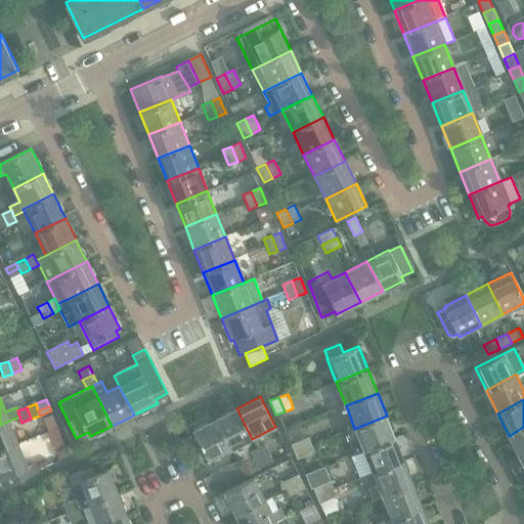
[(252,439),(236,408),(216,419),(230,449),(252,439)]
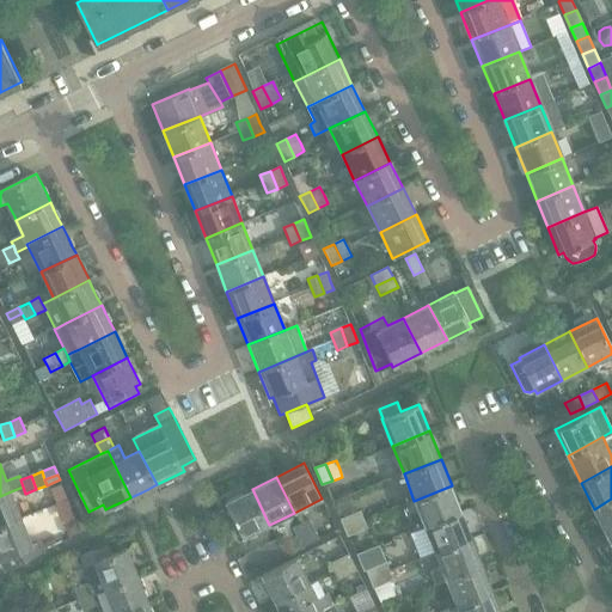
[(463,512),(452,485),(414,501),(424,526),(463,512)]
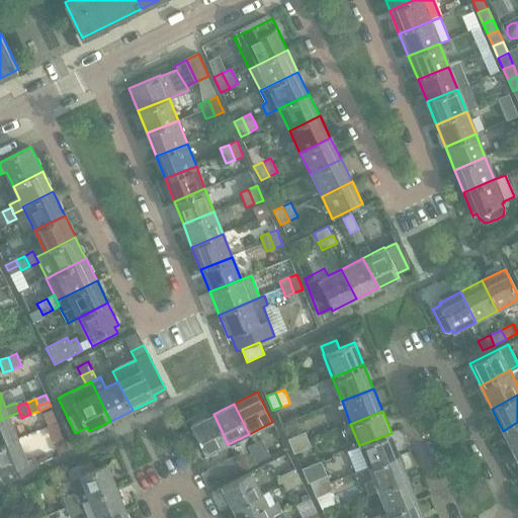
[(228,444),(213,414),(191,425),(205,455),(228,444)]
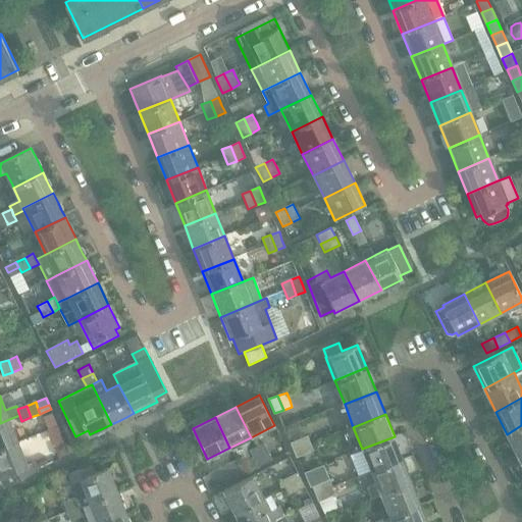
[(0,450),(18,442),(9,419),(0,423),(0,450)]
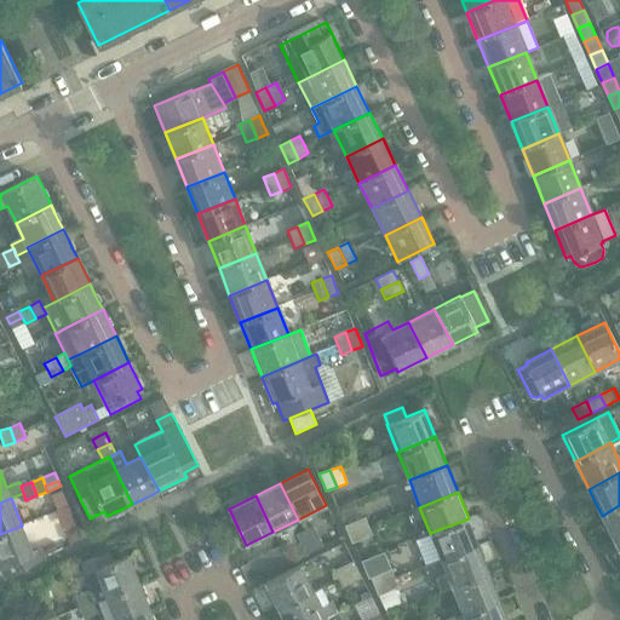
[(619,538),(619,505),(602,516),(615,541),(619,538)]
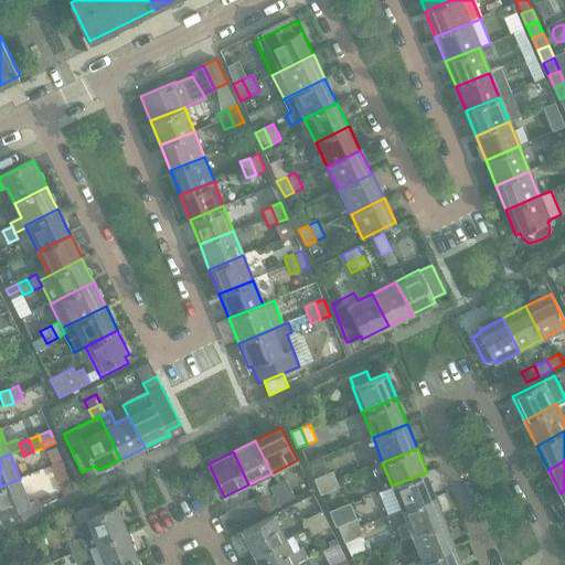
[(340,488),(337,480),(333,471),(323,476),(330,492),(340,488)]
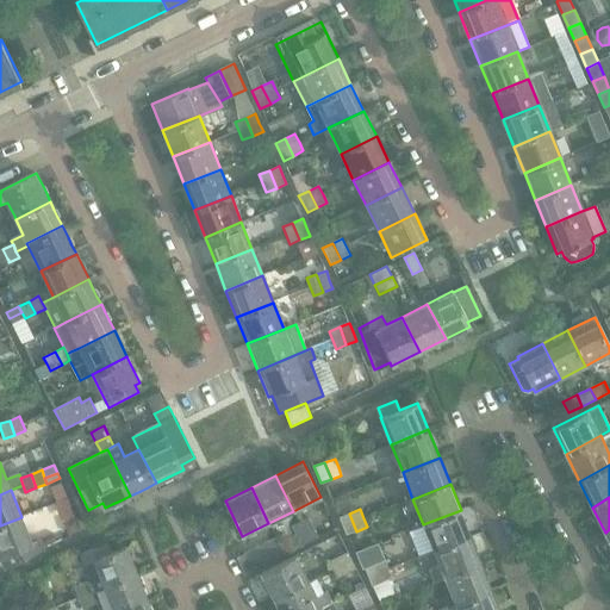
[(471,536),(461,510),(423,524),(434,551),(471,536)]
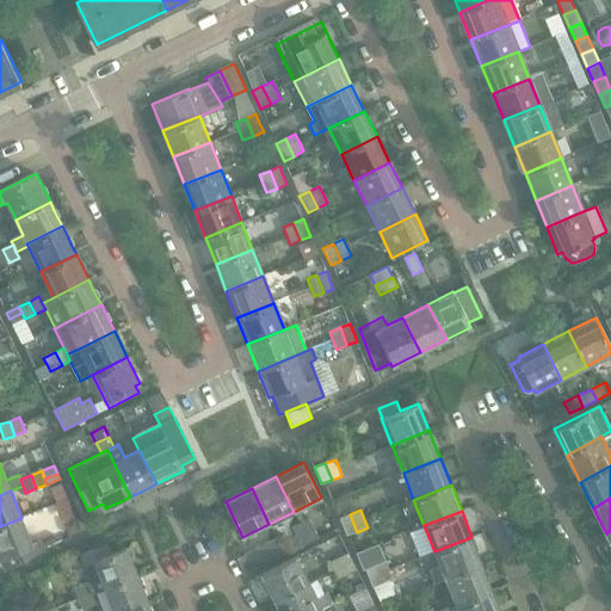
[(357,532),(350,514),(339,518),(346,536),(357,532)]
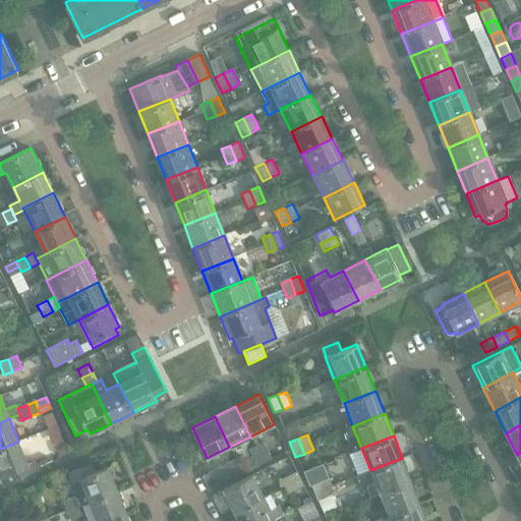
[(27,463),(18,442),(0,449),(0,477),(2,483),(48,464),(45,456),(27,463)]
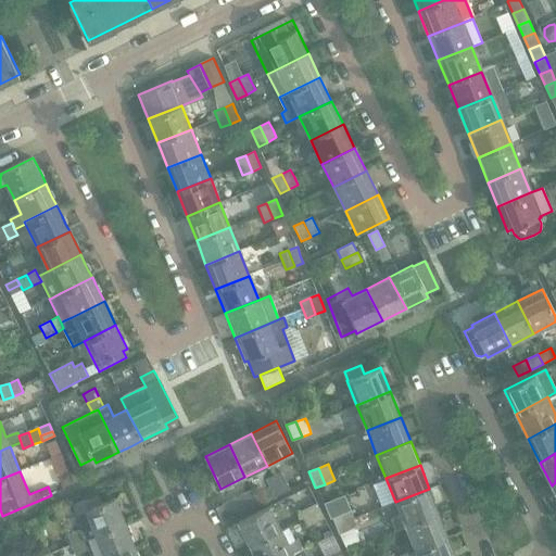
[(270,489),(286,481),(281,472),(266,480),(270,489)]
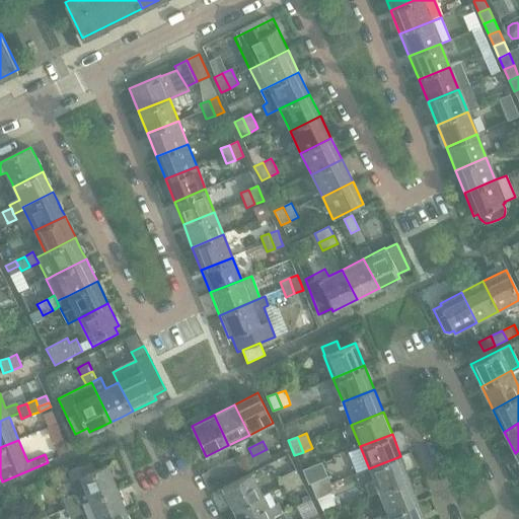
[(67,454),(63,442),(54,446),(59,457),(67,454)]
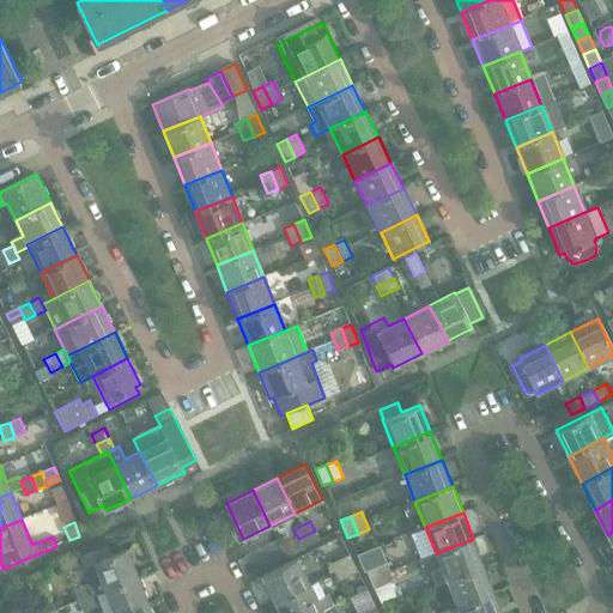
[(320,540),(315,530),(298,539),(303,548),(320,540)]
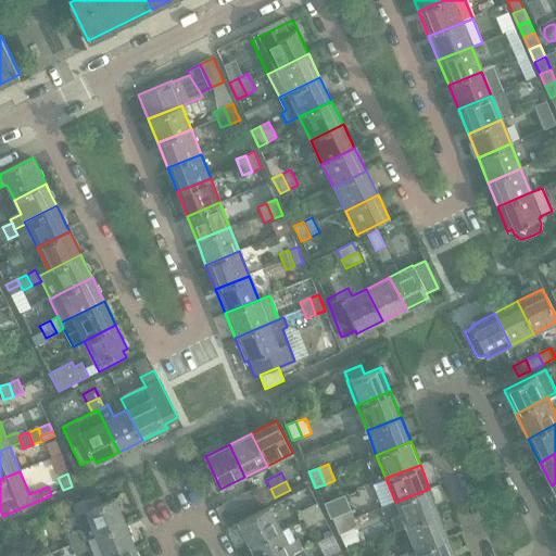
[(439,513),(429,489),(395,502),(401,516),(391,520),(395,531),(405,527),(439,513)]
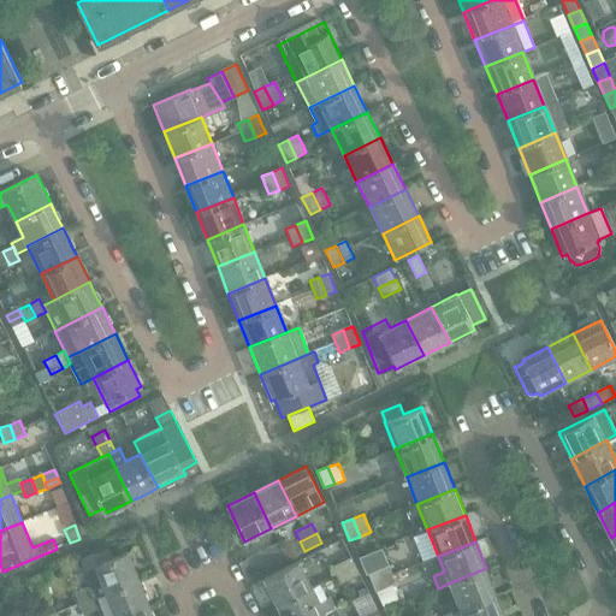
[(248,580),(288,560),(280,546),(241,567),(248,580)]
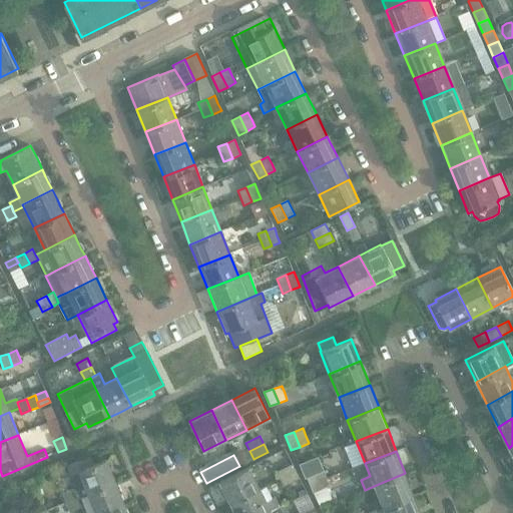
[(115,484),(106,461),(94,466),(89,456),(67,465),(76,488),(62,494),(66,504),(77,499),(89,494),(115,484)]
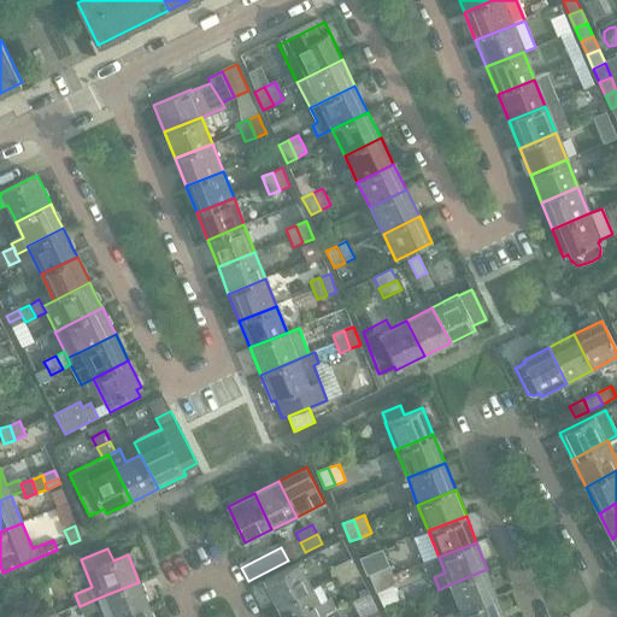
[(360,576),(357,566),(352,558),(342,563),(351,581),(360,576)]
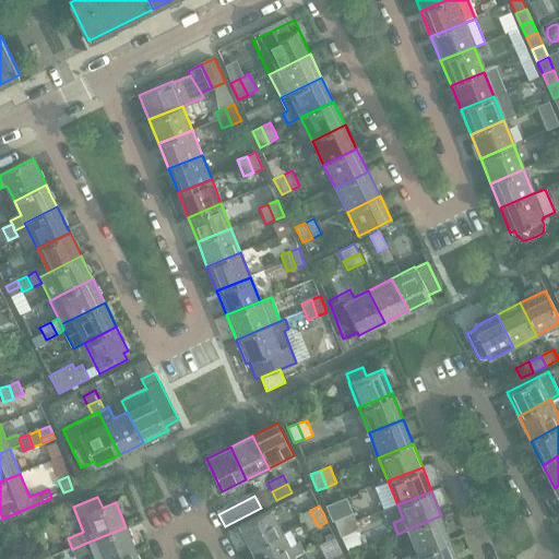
[(284,533),(271,509),(238,525),(251,549),(284,533)]
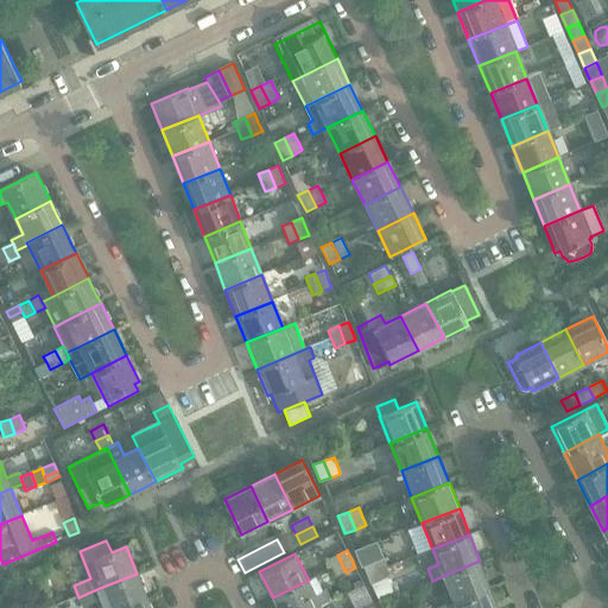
[(346,572),(337,555),(328,559),(336,577),(346,572)]
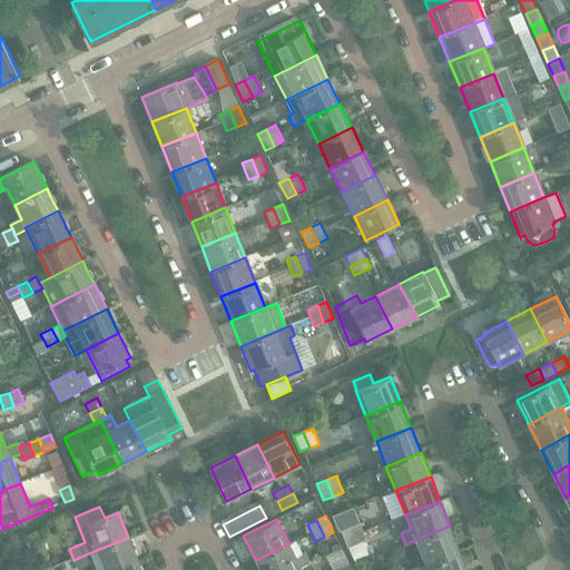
[(366,540),(363,532),(360,523),(350,528),(357,544),(365,541),(366,540)]
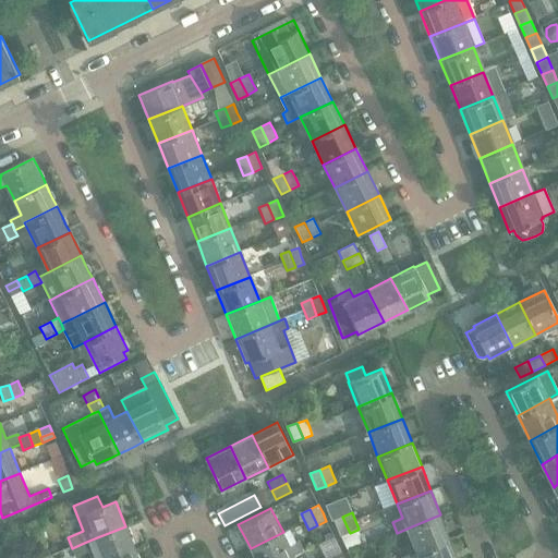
[(451,541),(440,514),(407,529),(416,554),(451,541)]
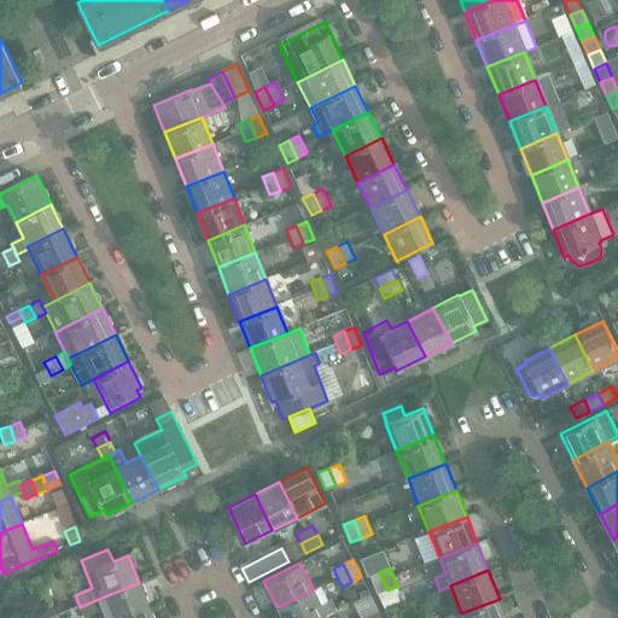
[(388,590),(379,572),(369,577),(378,594),(388,590)]
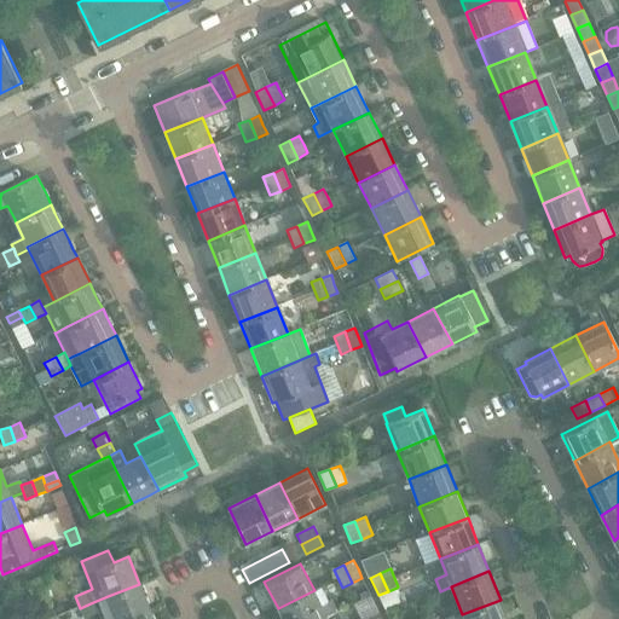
[(121,618),(149,608),(139,584),(108,596),(116,618),(121,618)]
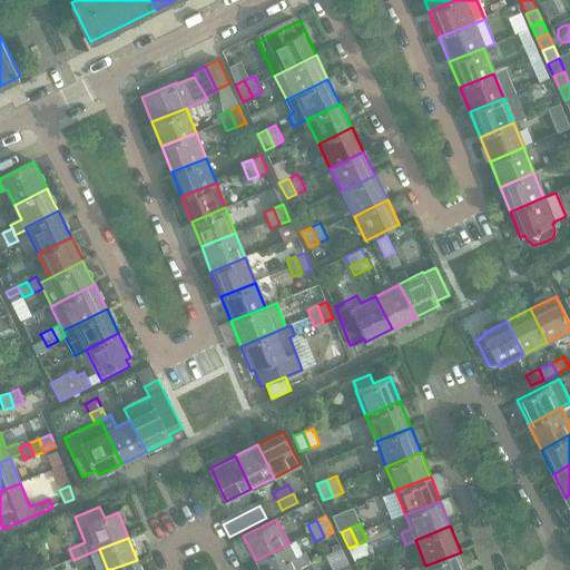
[(296,569),(311,563),(305,553),(303,554),(296,540),(290,543),(256,560),(261,569),(296,569)]
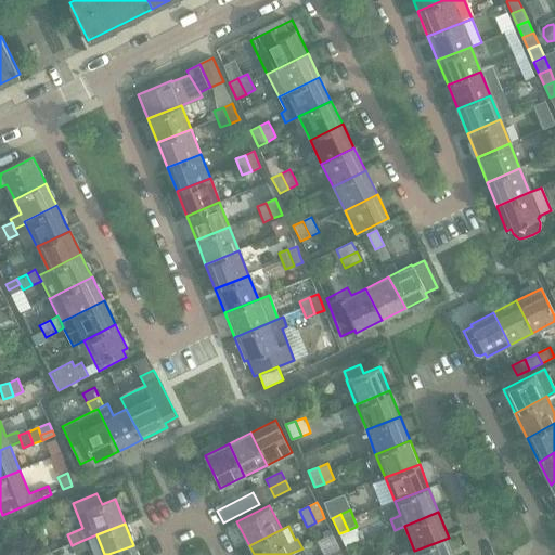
[(348,530),(339,533),(346,549),(363,543),(363,542),(356,527),(348,530)]
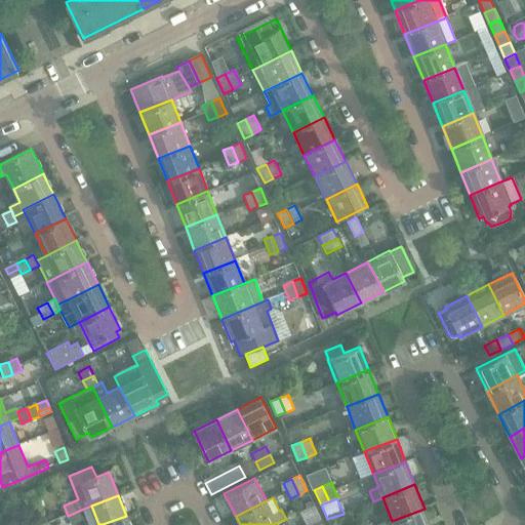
[(431,524),(425,509),(392,521),(393,524),(431,524)]
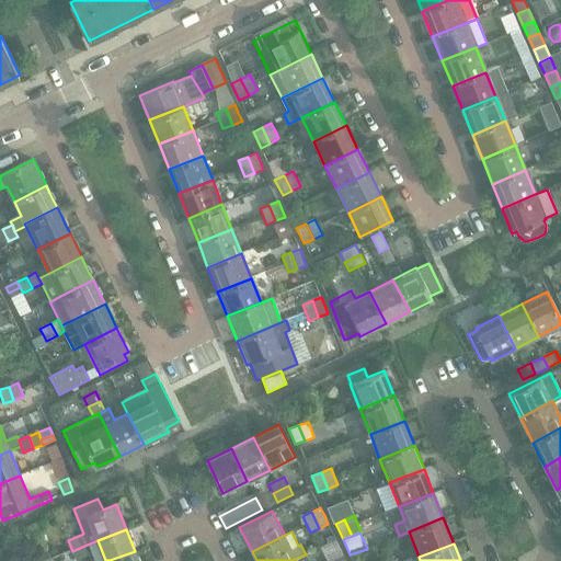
[(89,554),(84,546),(72,551),(76,560),(89,554)]
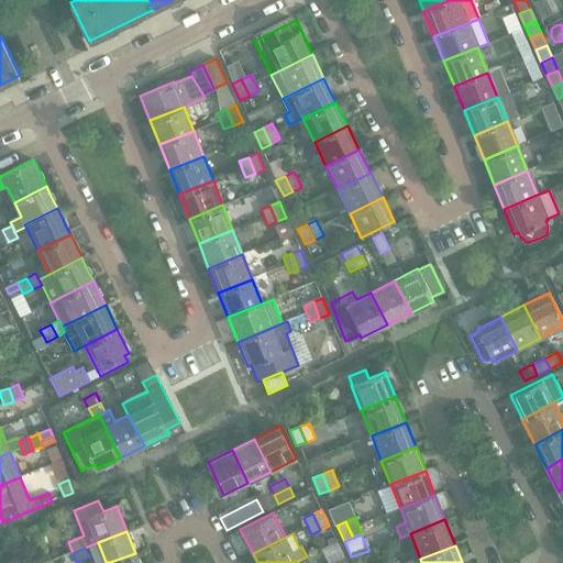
[(140,562),(135,553),(110,562),(140,562)]
